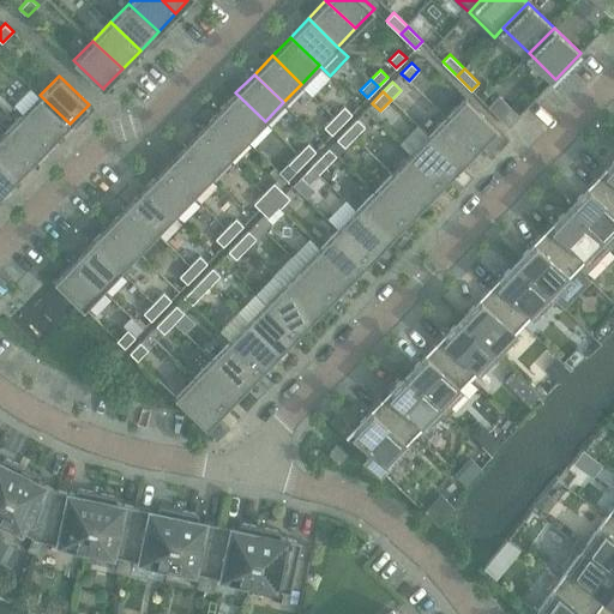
[(247,139),(265,121),(235,92),(217,112),(247,139)]
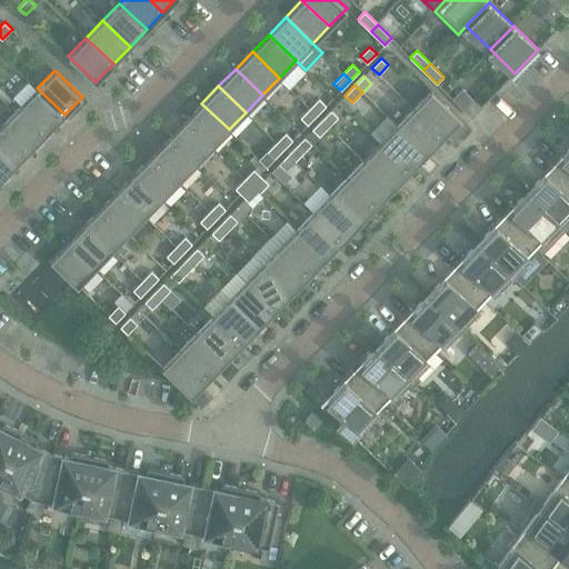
[(37,88),(20,106),(48,131),(65,115),(37,88)]
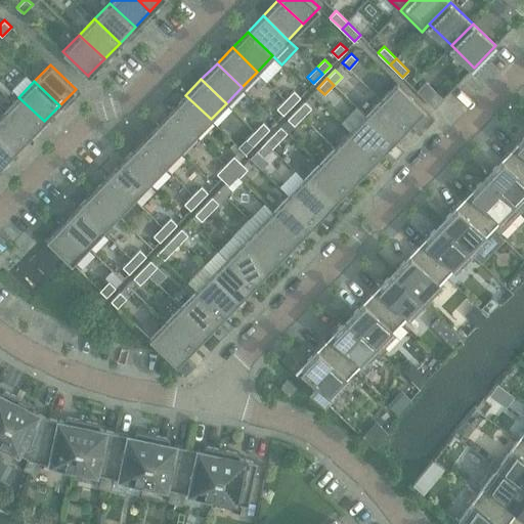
[(444,98),(426,81),(417,90),(435,108),(444,98)]
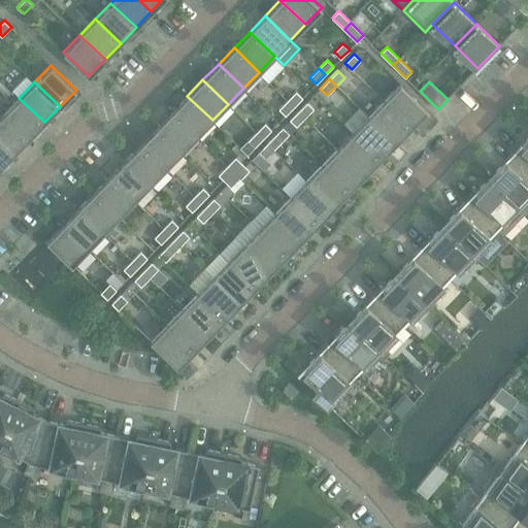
[(384,100),(411,127),(428,110),(400,84),(384,100)]
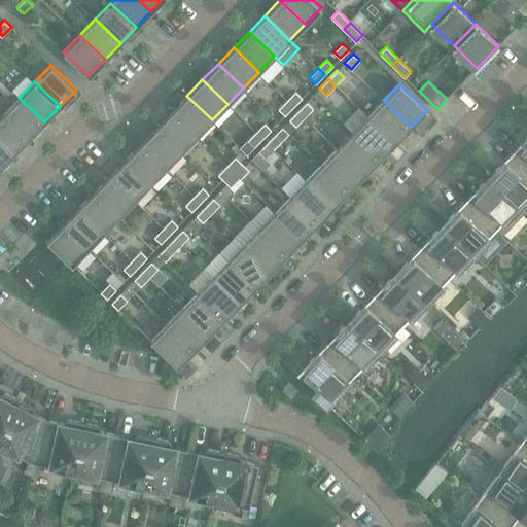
[(295,92),(287,100),(293,106),(302,98),(295,92)]
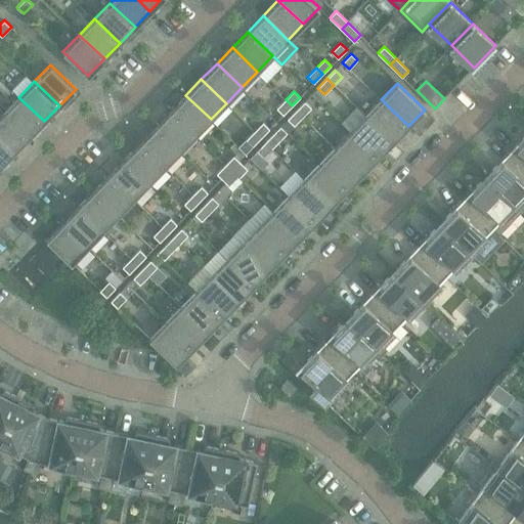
[(185,95),(170,111),(195,135),(211,119),(185,95)]
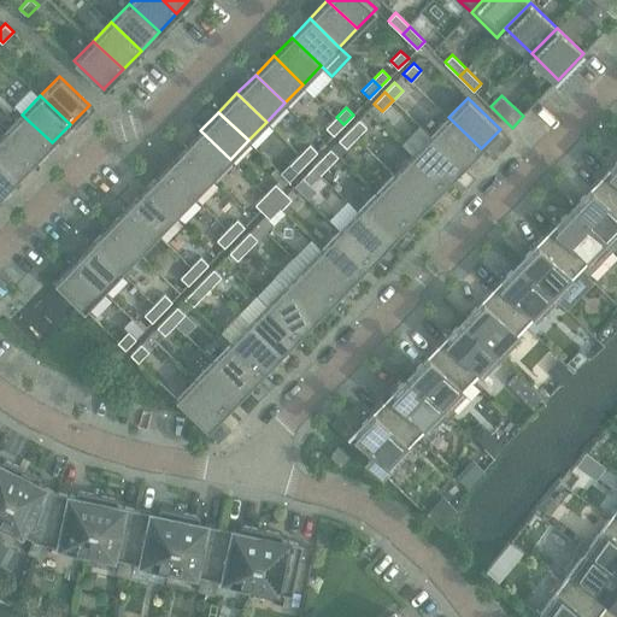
[(34,162),(52,142),(22,115),(4,133),(34,162)]
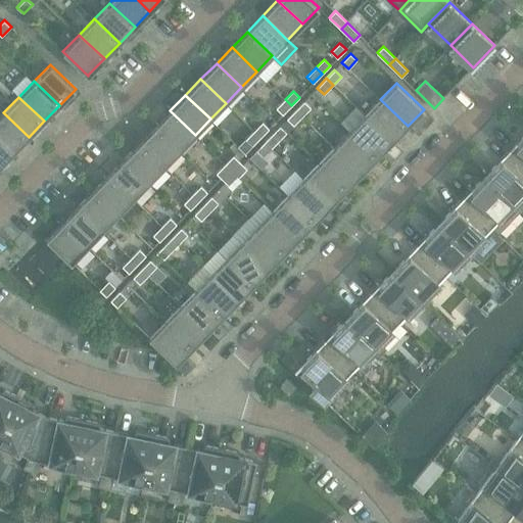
[(285,99),(276,108),(282,114),(291,105),(285,99)]
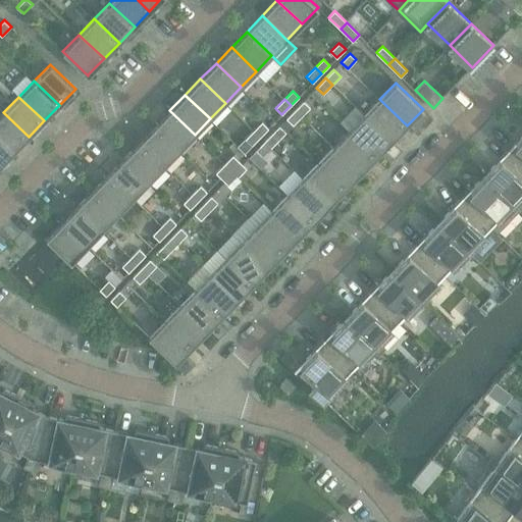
[(407,125),(379,99),(364,115),(392,142),(407,125)]
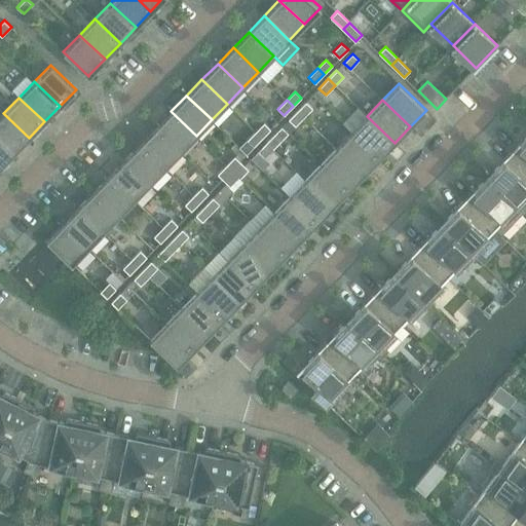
[(305,102),(297,110),(304,117),(312,109),(305,102)]
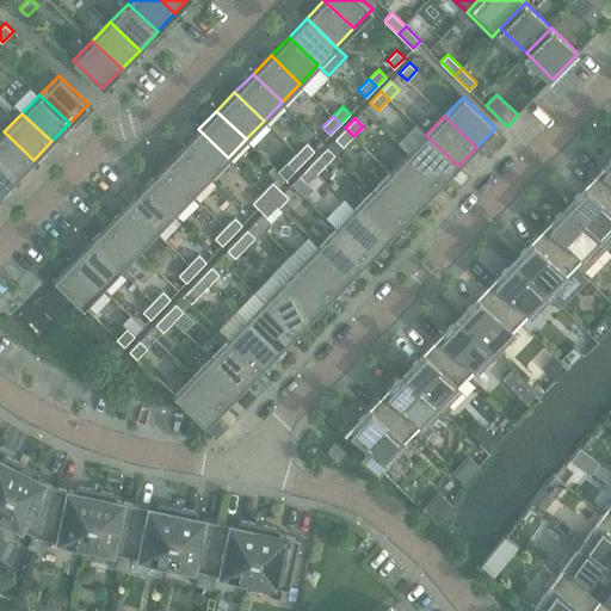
[(414,125),(397,142),(440,184),(458,166),(426,135),(425,135),(414,125)]
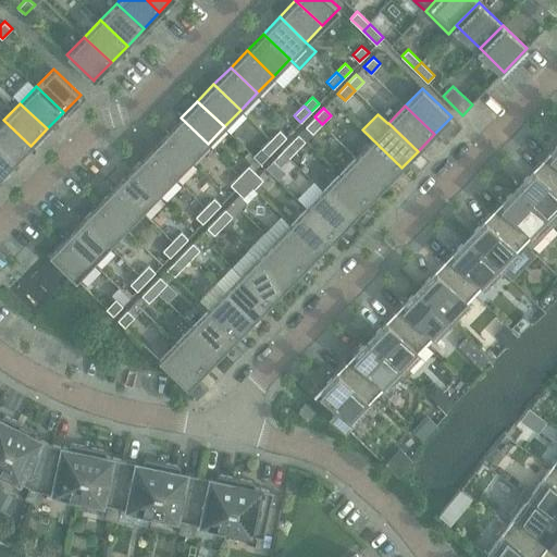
[(305,127),(312,134),(322,124),(314,116),(305,127)]
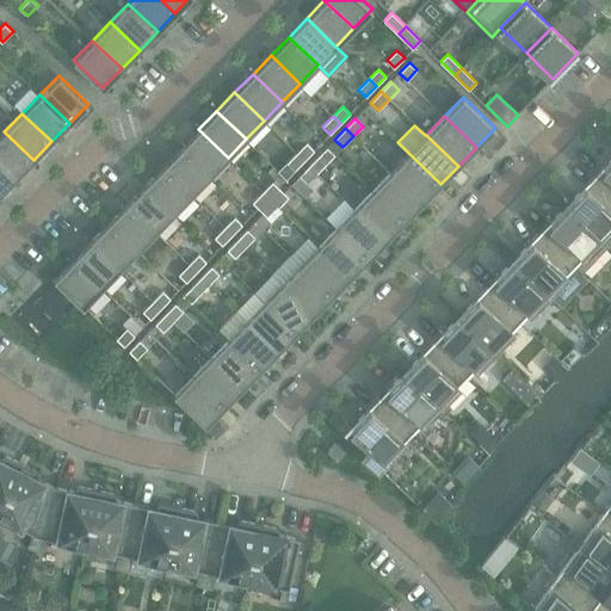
[(210,177),(228,158),(198,129),(180,148),(210,177)]
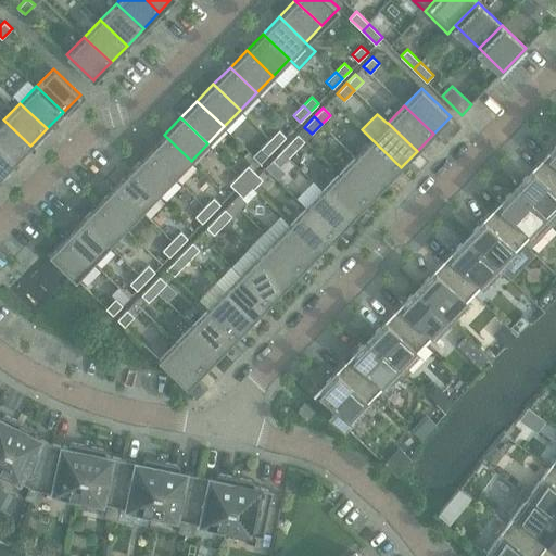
[(3,119),(0,123),(0,149),(14,162),(30,146),(3,119)]
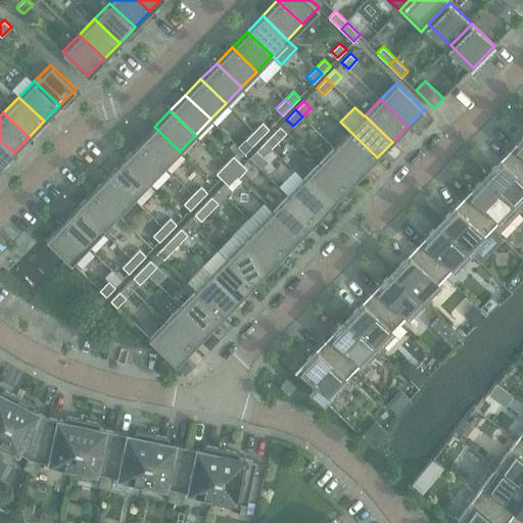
[(362,174),(377,157),(340,122),(339,123),(349,132),(334,147),(362,174)]
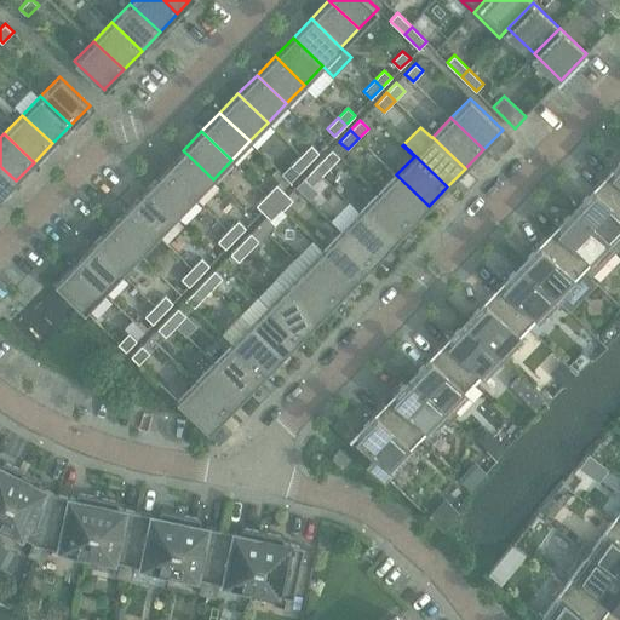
[(311,145),(302,155),(309,162),(319,153),(311,145)]
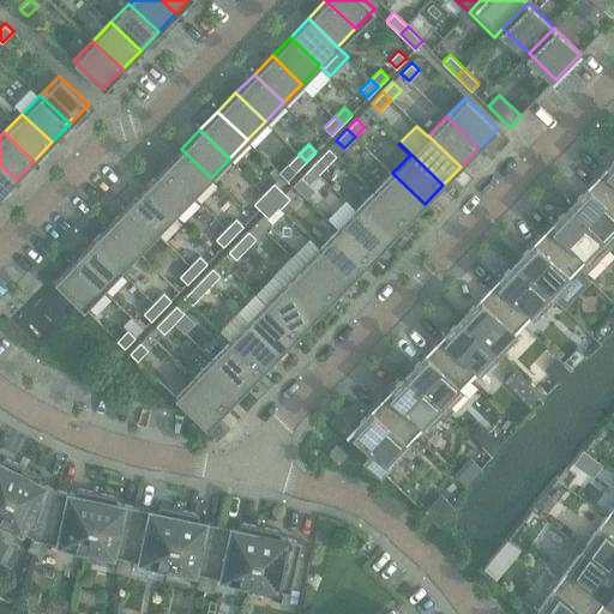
[(181,149),(163,167),(193,196),(211,178),(181,149)]
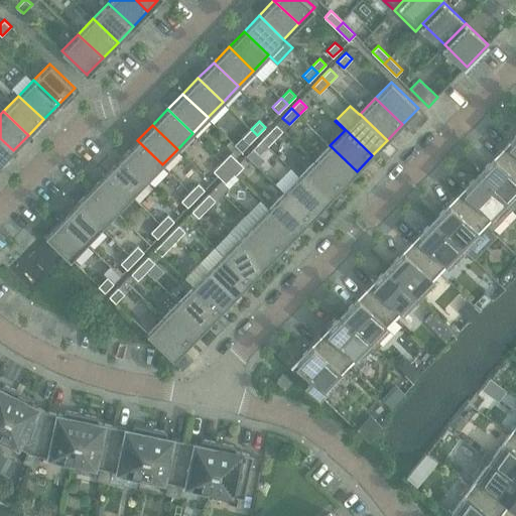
[(275,125),(261,139),(268,146),(271,142),(282,131),(275,125)]
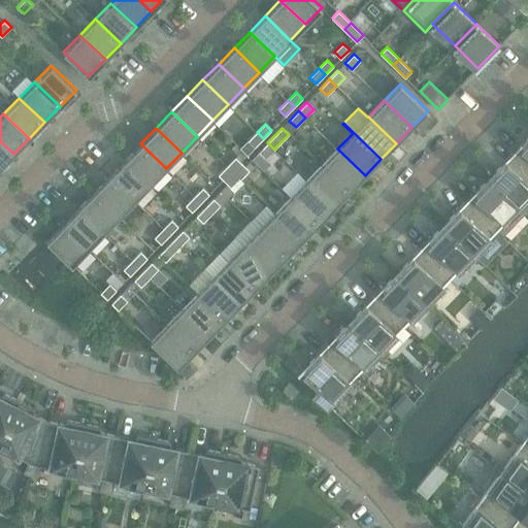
[(248,141),(254,147),(263,138),(257,132),(248,141)]
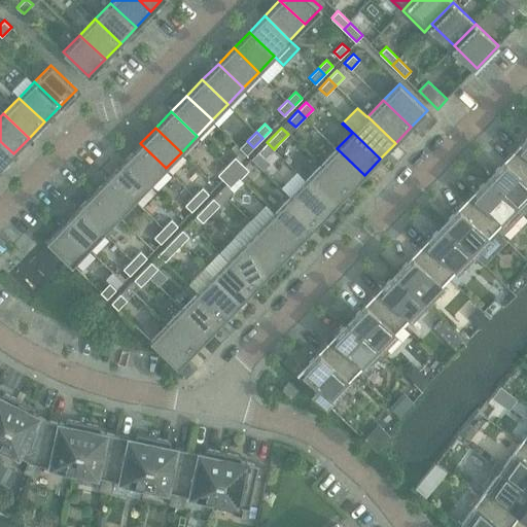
[(526,136),(513,152),(526,166),(526,136)]
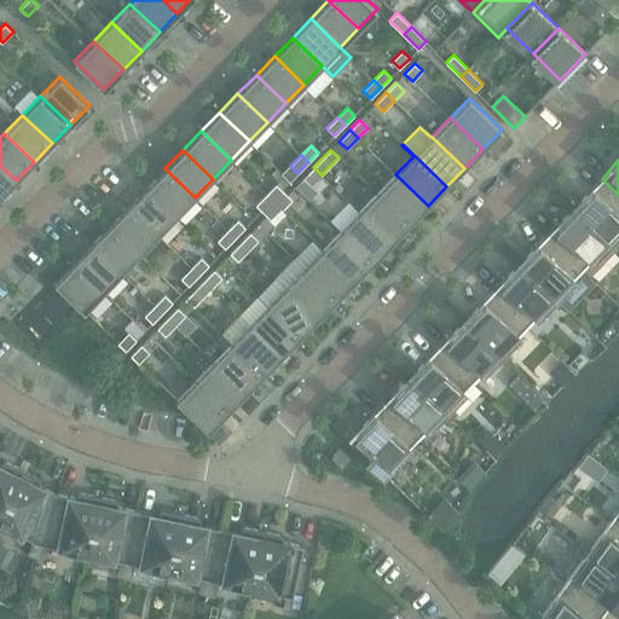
[(0,196),(16,180),(0,166),(0,196)]
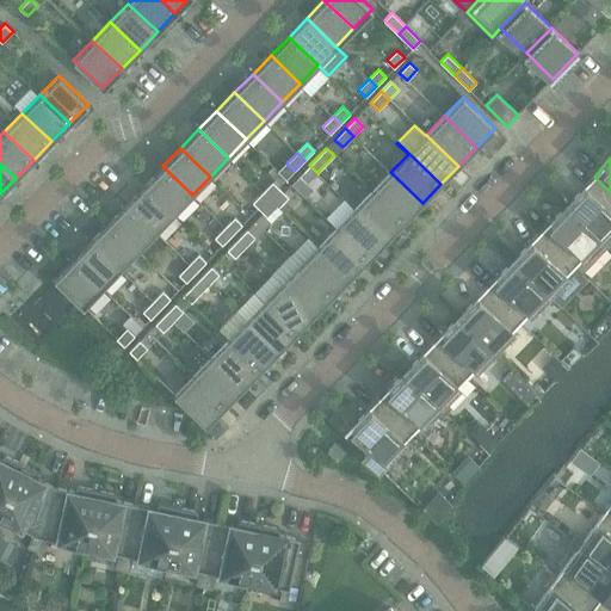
[(316,173),(327,184),(328,183),(318,173),(309,165),(291,184),(300,191),(316,173)]
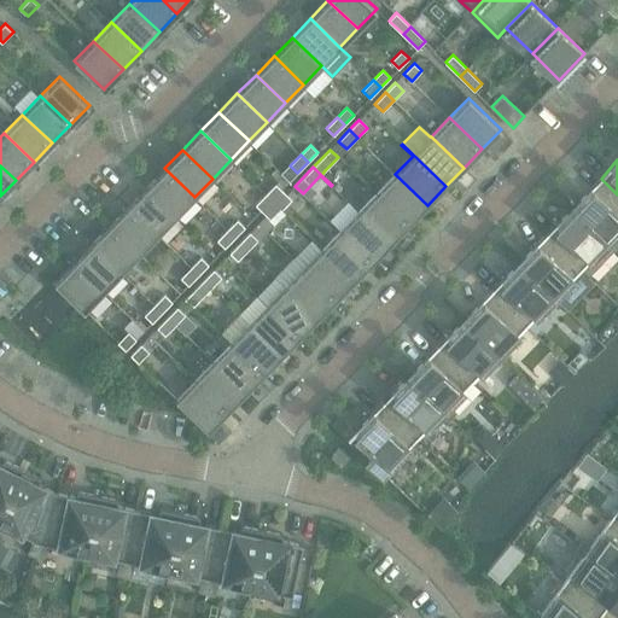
[(164,168),(146,187),(175,215),(194,197),(164,168)]
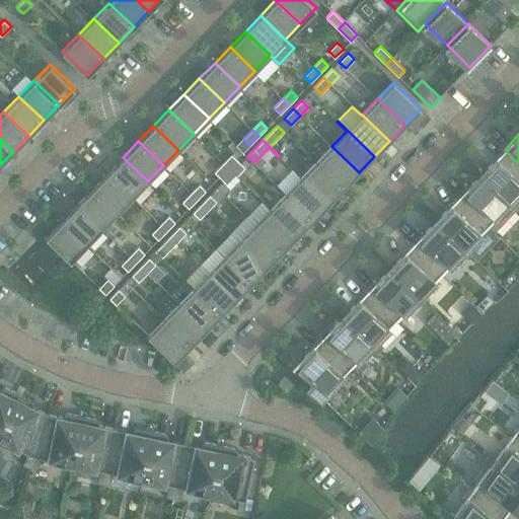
[(238,161),(236,159),(242,152),(231,141),(227,145),(234,152),(231,154),(223,163),(230,169),(238,161)]
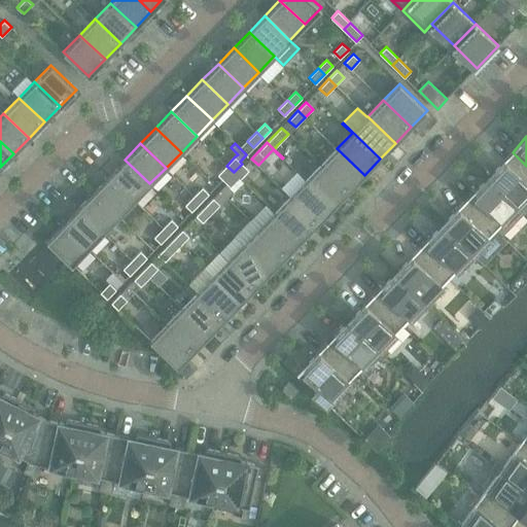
[(337,148),(321,164),(349,190),(364,175),(337,148)]
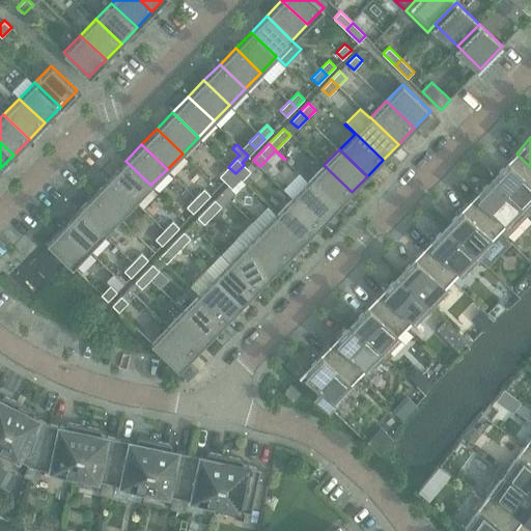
[(530,206),(527,203),(530,198),(530,167),(516,154),(493,177),(529,213),(530,210),(530,206)]
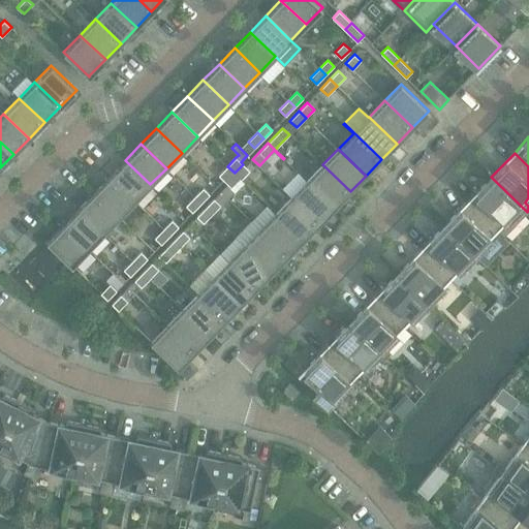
[(125,160),(110,176),(134,200),(150,184),(125,160)]
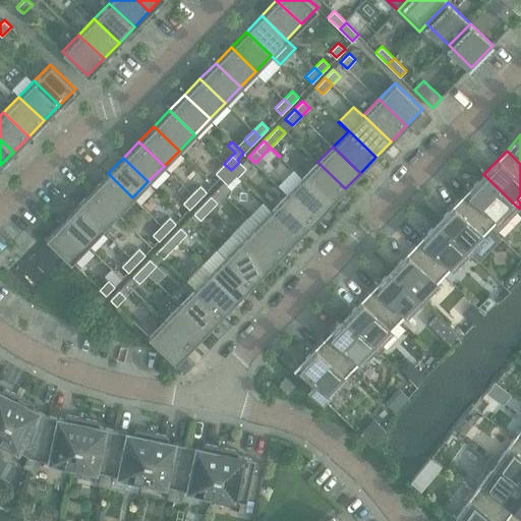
[(239,162),(231,170),(237,177),(246,168),(239,162)]
